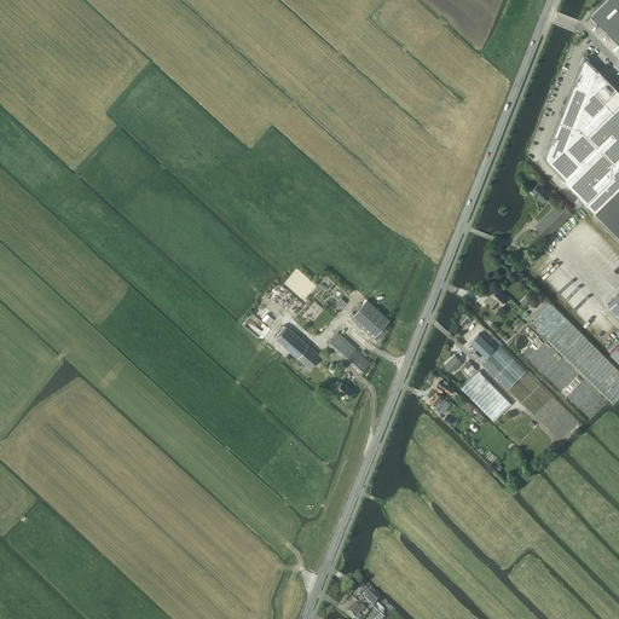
[(618,42),(618,0),(607,0),(591,16),(618,42)]
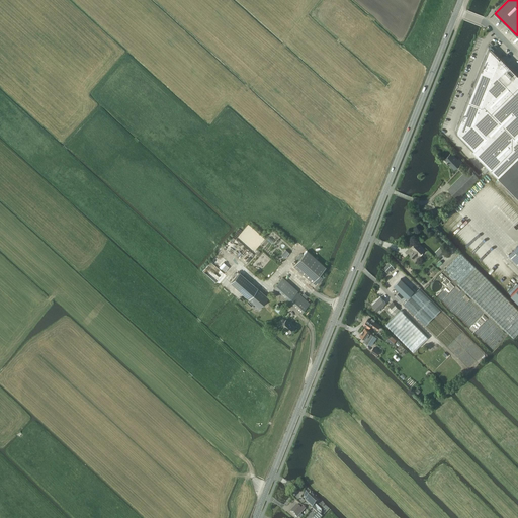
[(512,191),(517,185),(517,74),(492,49),(489,48),(455,131),(456,134),(473,151),(495,173),(512,191)]
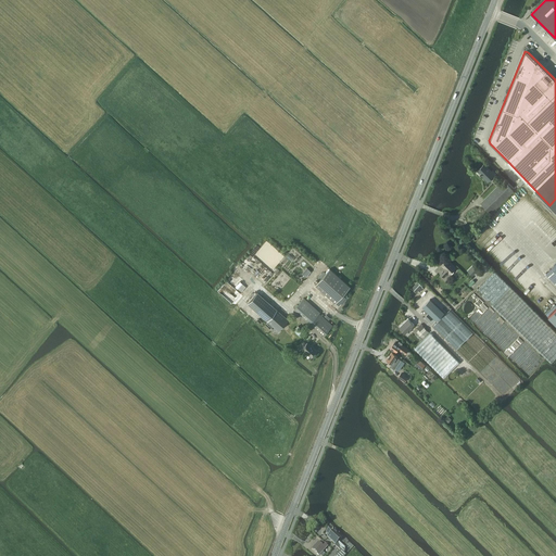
[(492,171),(484,164),(477,171),(489,181),(490,180),(494,177),(496,174),(492,169),(492,171)]
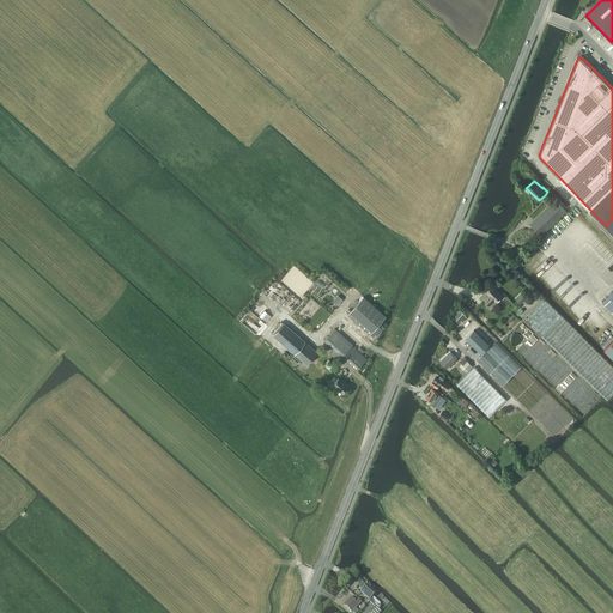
[(541,235),(560,217),(566,211),(554,199),(529,224),(541,235)]
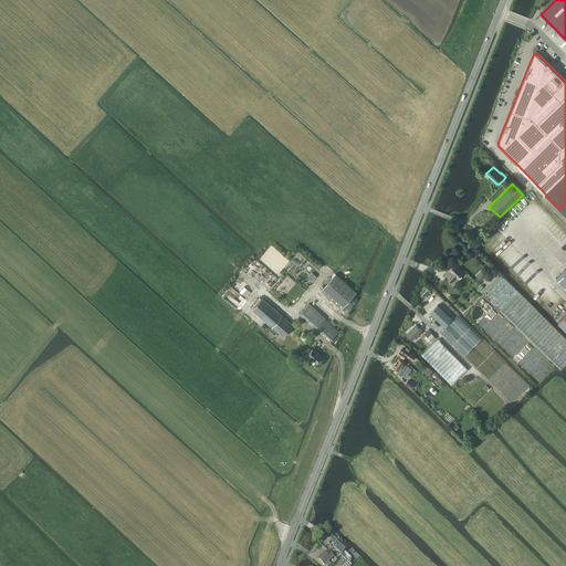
[(458,279),(463,273),(456,264),(450,271),(452,273),(448,278),(452,282),(457,278),(458,279)]
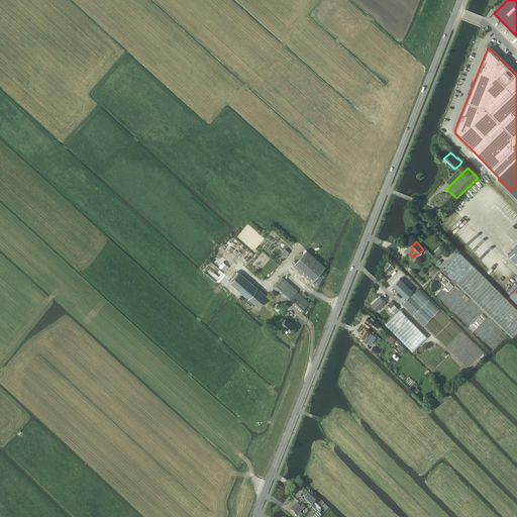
[(516,244),(508,253),(516,263),(516,244)]
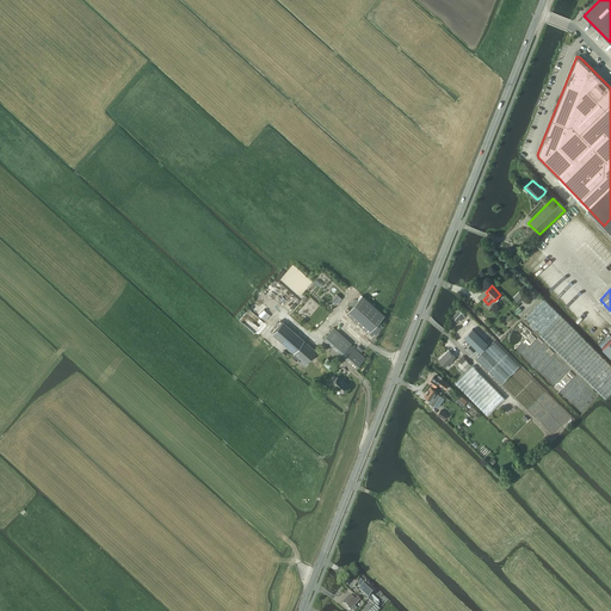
[(519,291),(513,297),(519,303),(525,297),(519,291)]
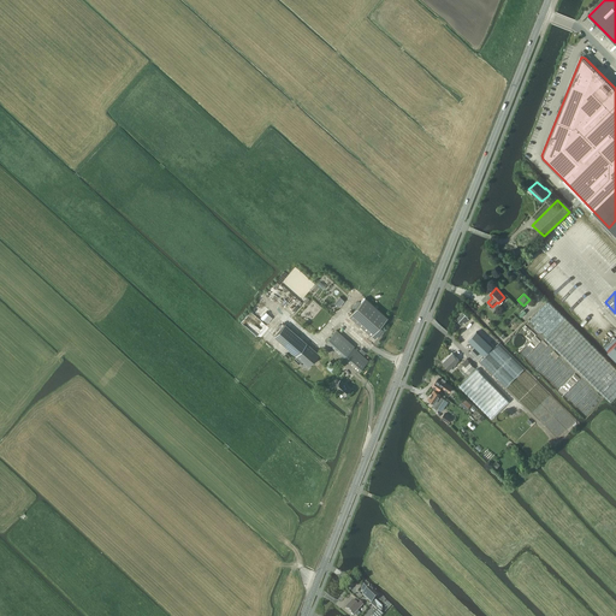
[(365,297),(349,317),(371,336),(375,339),(383,330),(379,327),(388,318),(365,297)]
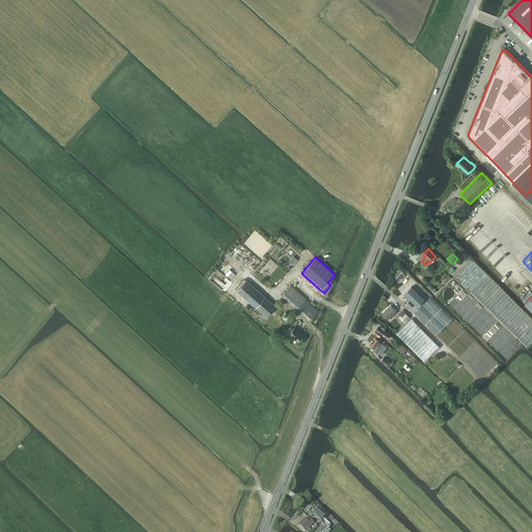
[(471,292),(485,306),(528,347),(531,342),(531,319),(500,288),(487,274),(473,260),(458,275),(472,290),(471,292)]
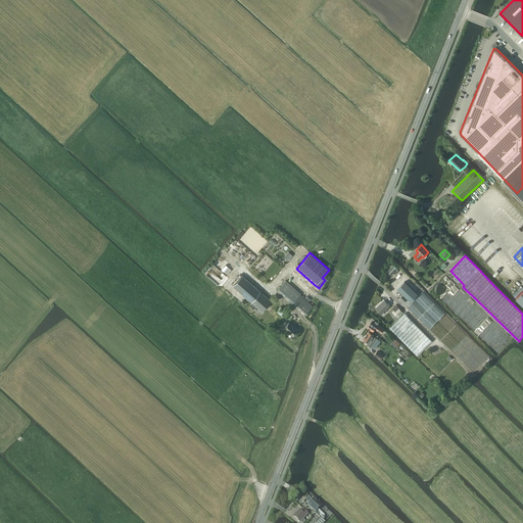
[(392,266),(387,271),(391,275),(393,273),(394,275),(398,271),(392,266)]
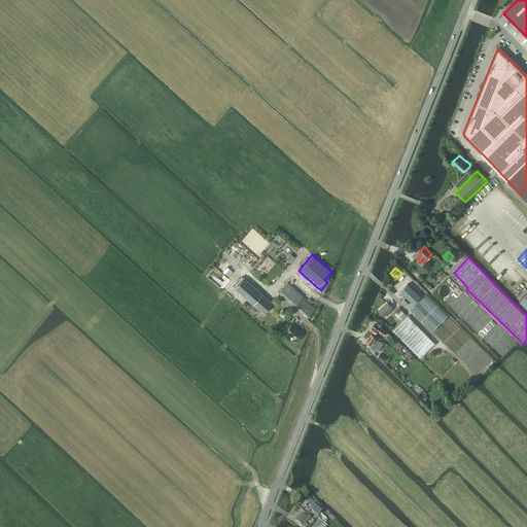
[(235,287),(264,314),(273,304),(244,277),(235,287)]
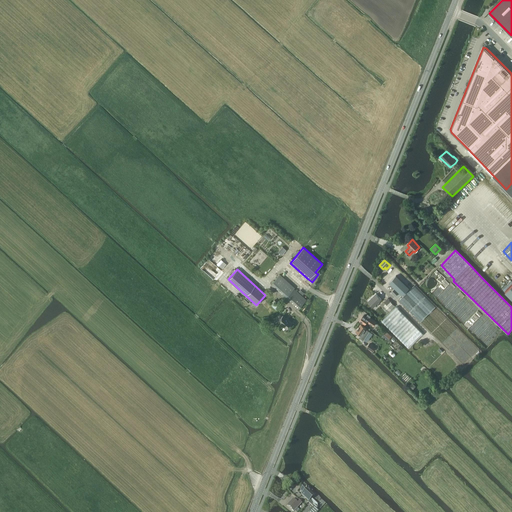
[(298,309),(306,300),(293,289),(294,288),(279,274),(270,284),(287,299),(298,309)]
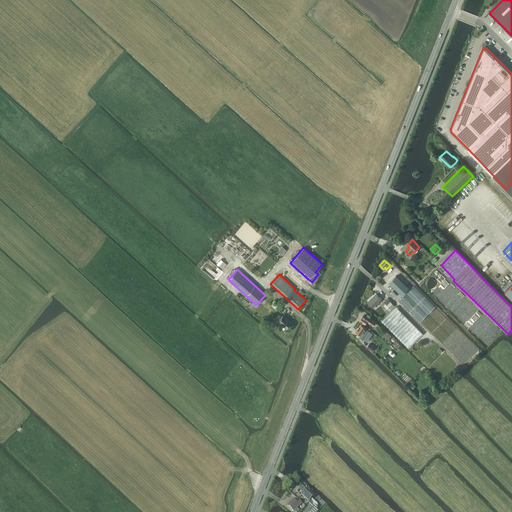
[(389,283),(402,295),(409,288),(396,275),(389,283)]
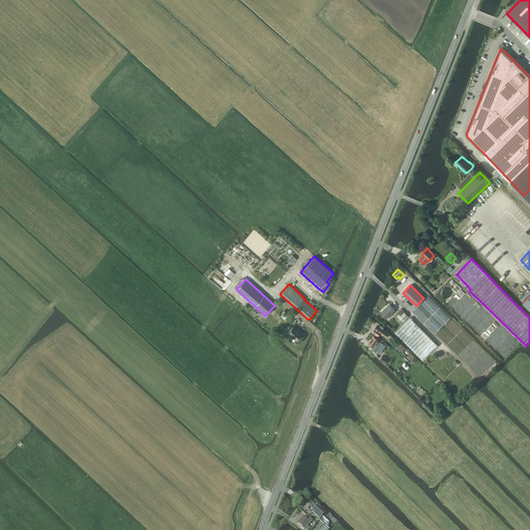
[(451,296),(451,295),(450,294),(450,293),(449,292),(448,291),(447,290),(445,290),(444,290),(443,290),(442,291),(441,291),(440,292),(439,293),(439,294),(439,295),(439,296),(439,298),(440,298),(440,299),(442,301),(443,301),(444,301),(446,301),(447,301),(448,300),(449,300),(449,299),(450,298),(451,296)]
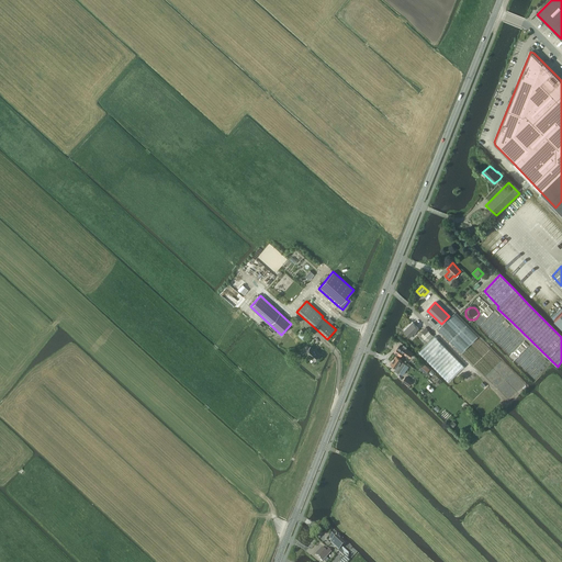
[(438,330),(461,353),(478,337),(454,314),(438,330)]
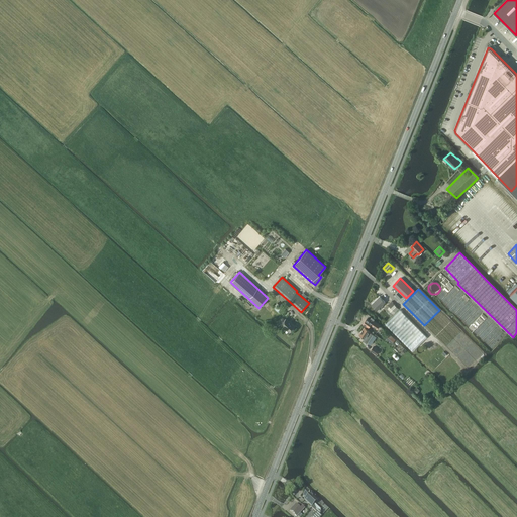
[(382,308),(384,306),(383,305),(386,302),(380,297),(372,304),(378,310),(381,307),(382,308)]
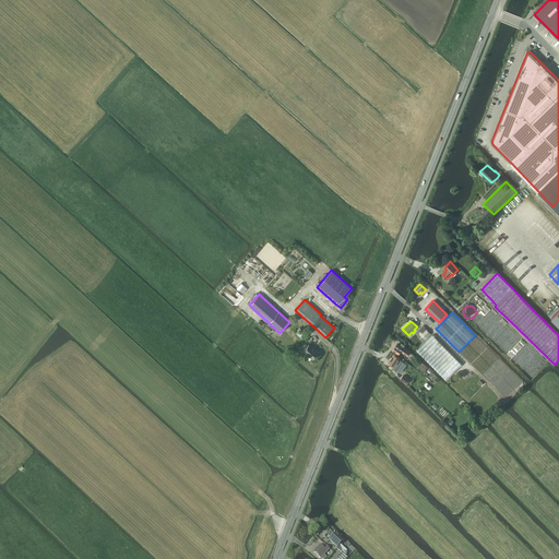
[(462,365),(431,334),(424,325),(416,333),(417,335),(424,342),(416,349),(447,380),(462,365)]
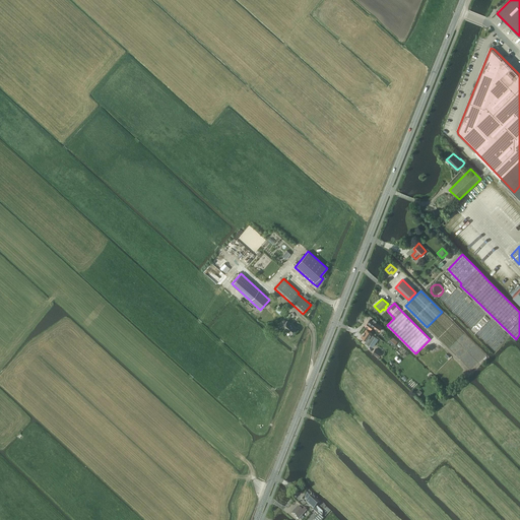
[(278,305),(274,309),(280,315),(284,311),(278,305)]
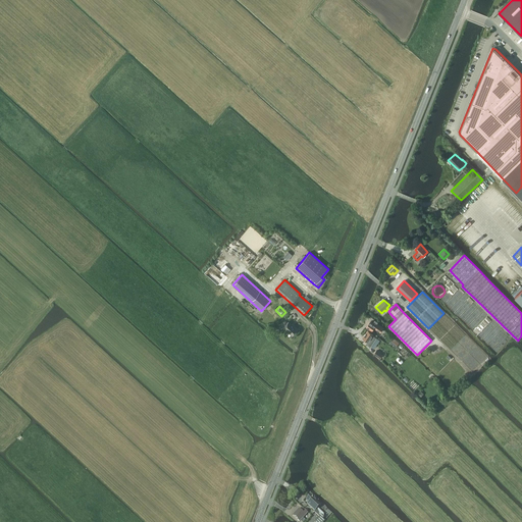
[(292,334),(297,329),(288,321),(283,327),(292,334)]
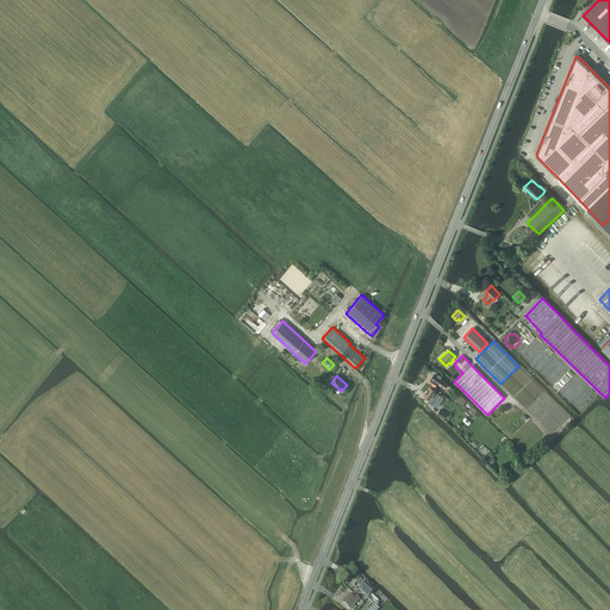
[(448,384),(441,378),(439,375),(436,379),(433,377),(429,383),(435,387),(437,384),(444,388),(448,384)]
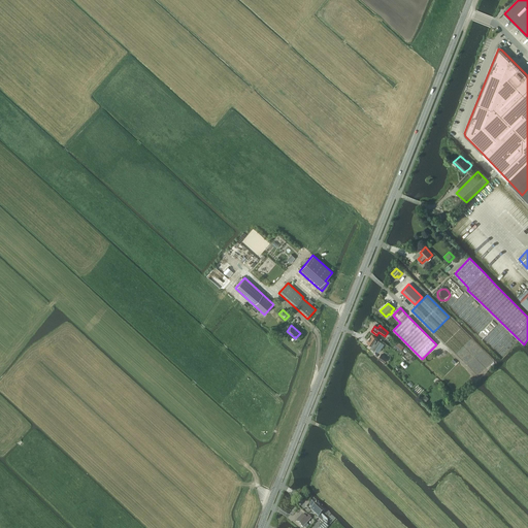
[(367,341),(372,345),(372,347),(371,348),(372,349),(373,350),(375,351),(382,341),(377,338),(372,334),(367,341)]
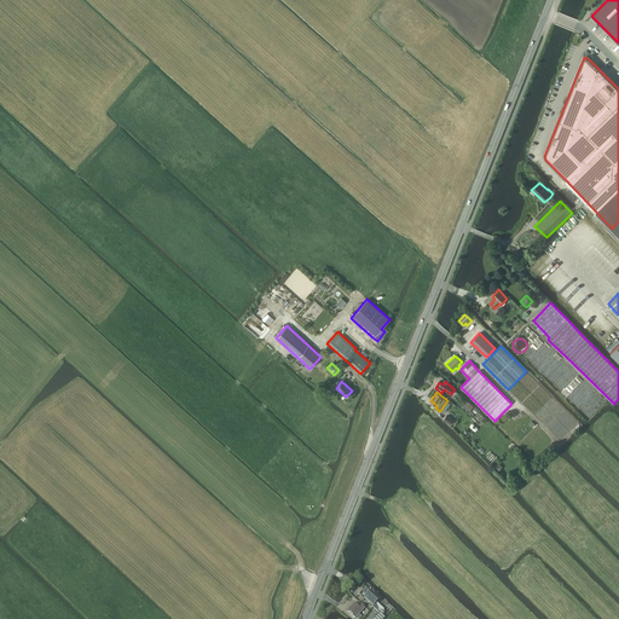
[(364,599),(372,606),(371,607),(379,613),(372,618),(383,618),(385,618),(382,615),(383,614),(383,609),(376,602),(380,599),(375,595),(377,594),(372,589),(371,591),(368,589),(363,594),(366,596),(364,599)]
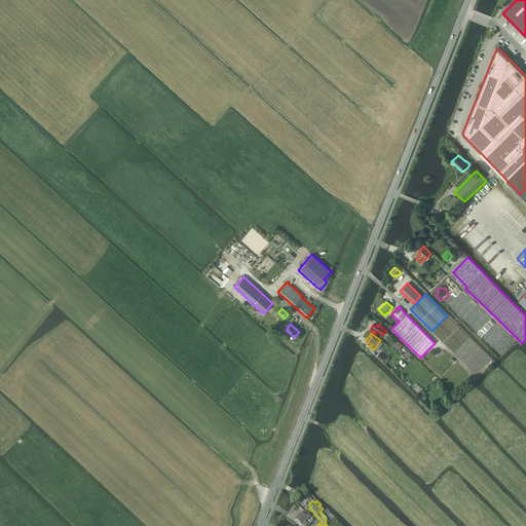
[(310,517),(305,513),(303,515),(301,513),(295,519),(302,525),(303,525),(306,525),(308,524),(305,522),(310,517)]
